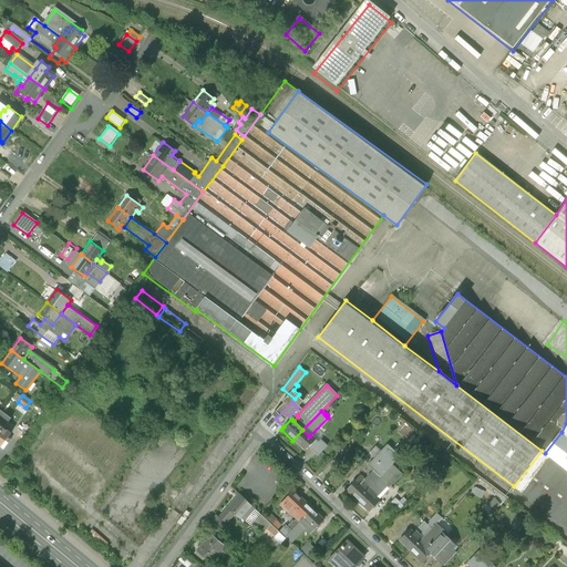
[(10,433),(0,425),(0,446),(10,433)]
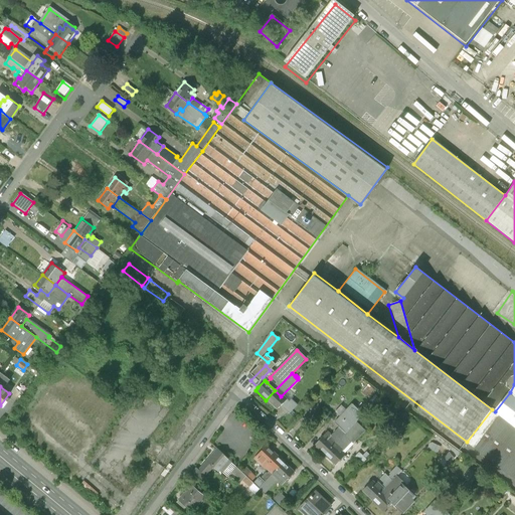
[(276,410),(280,406),(286,400),(284,398),(281,396),(275,390),(266,400),(276,410)]
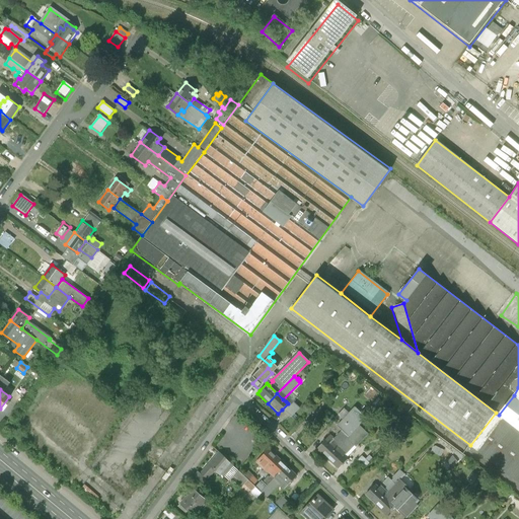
[(499,415),(518,429),(518,398),(514,395),(499,415)]
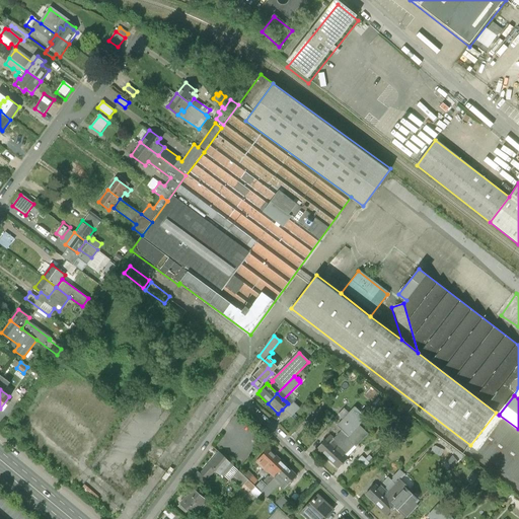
[(291,405),(288,403),(282,410),(290,418),(299,409),(293,403),(291,405)]
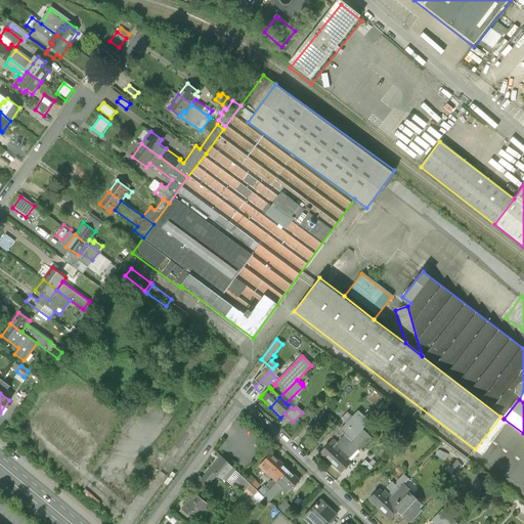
[(358,410),(351,418),(345,425),(339,431),(344,436),(350,441),(361,430),(369,422),(358,410)]
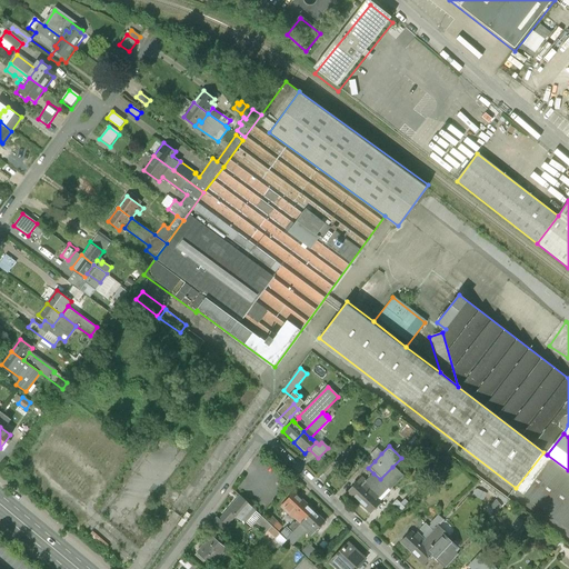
[(369,457),(375,461),(381,453),(376,449),(369,457)]
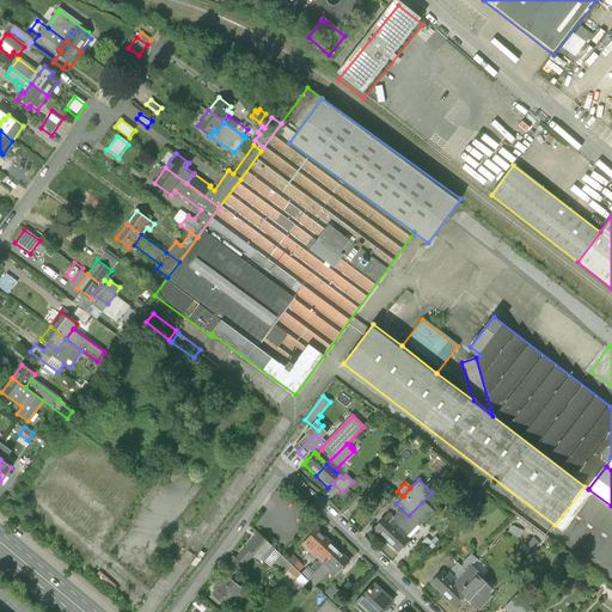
[(554,527),(611,570),(611,506),(588,489),(585,487),(555,525),(554,527)]
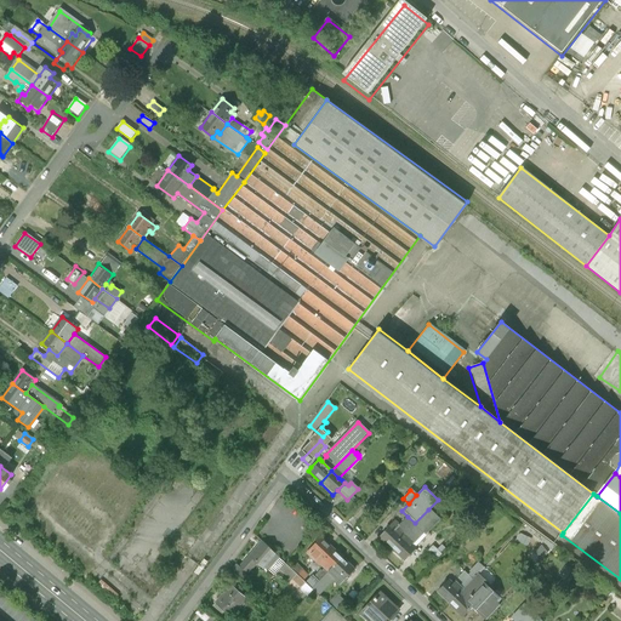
[(415,523),(414,525),(422,534),(425,536),(440,520),(428,510),(415,523)]
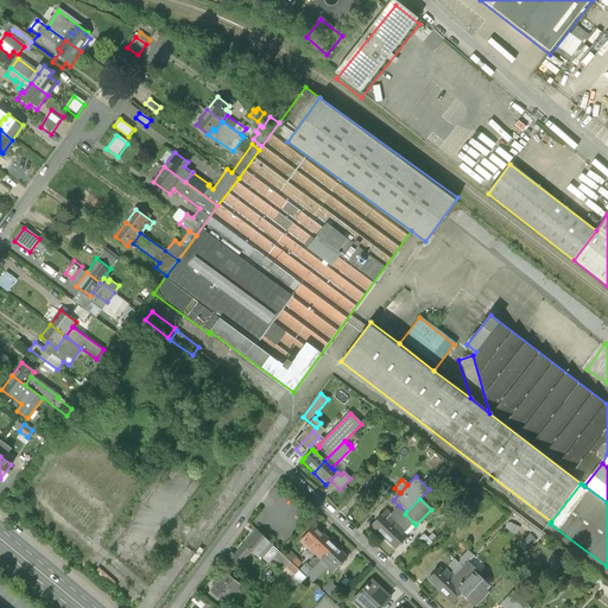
[(405,514),(406,512),(399,506),(391,514),(386,511),(381,515),(393,527),(405,514)]
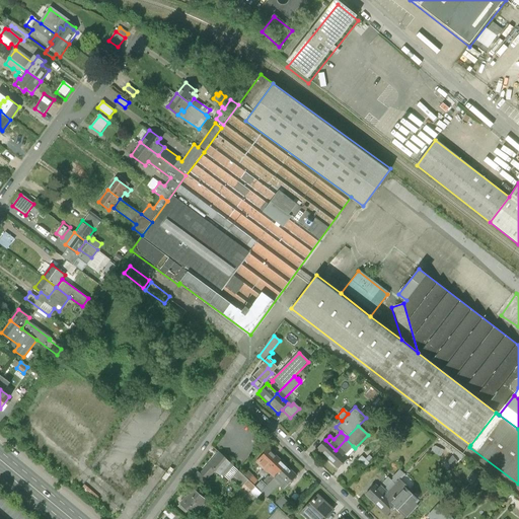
[(343,456),(353,446),(346,439),(336,450),(343,456)]
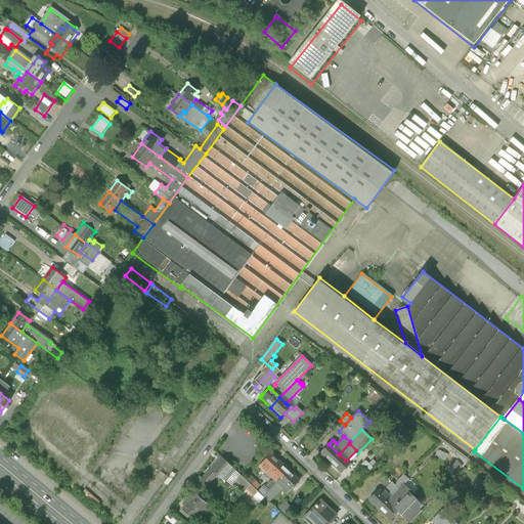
[(330,464),(339,454),(329,444),(319,454),(330,464)]
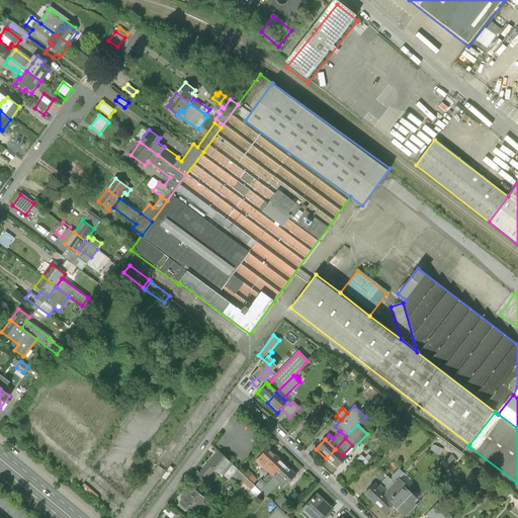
[(443,450),(434,446),(432,453),(440,456),(443,450)]
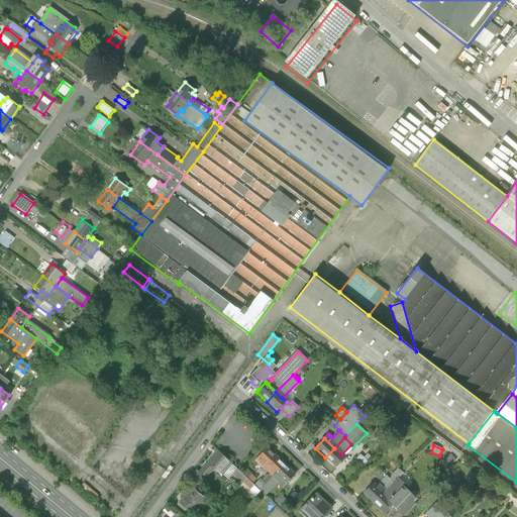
[(268,470),(274,476),(285,464),(268,447),(254,460),(266,472),(268,470)]
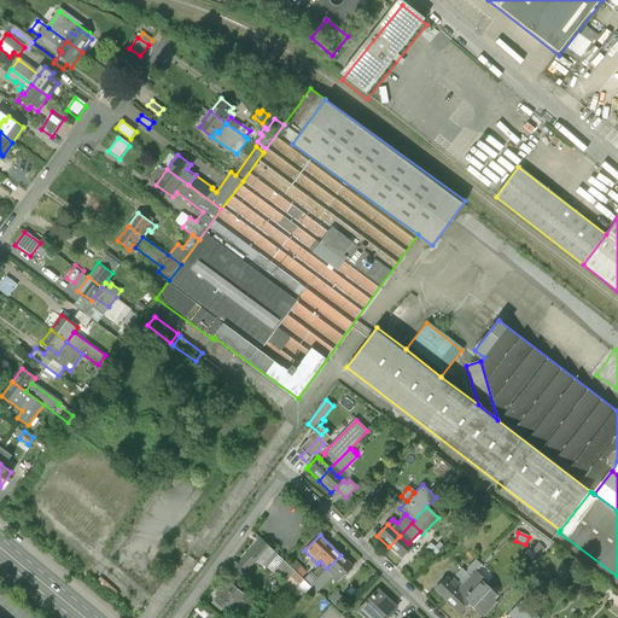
[(412,548),(408,543),(400,536),(389,547),(401,559),(412,548)]
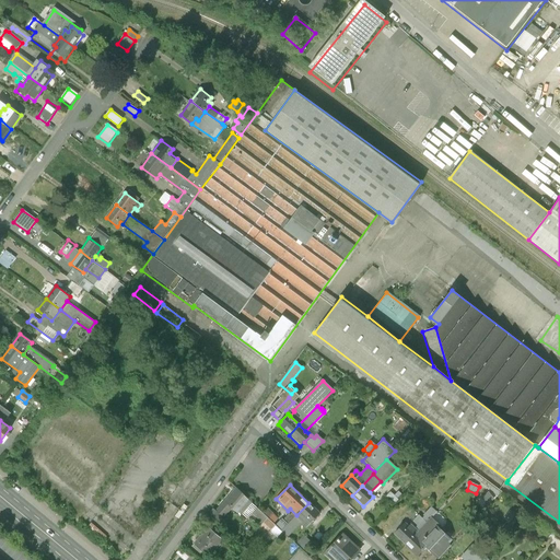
[(235,488),(214,511),(222,517),(223,517),(232,508),(236,512),(236,511),(241,515),(252,503),(235,488)]
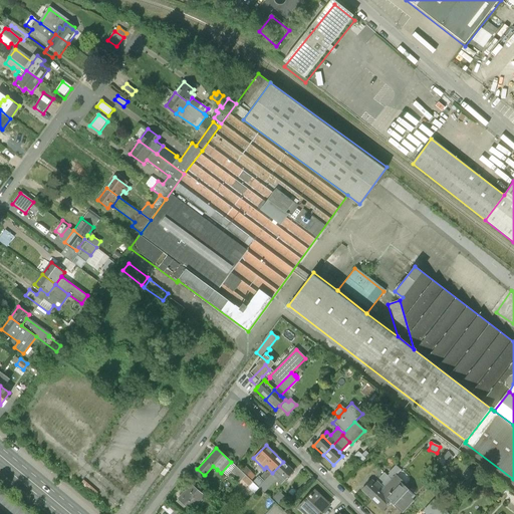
[(453,459),(448,453),(441,458),(446,464),(453,459)]
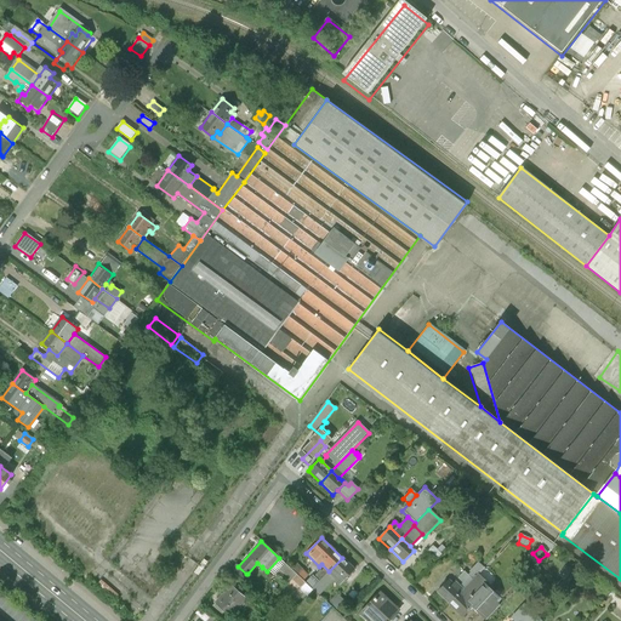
[(342,558),(329,571),(336,579),(334,580),(339,585),(354,569),(342,558)]
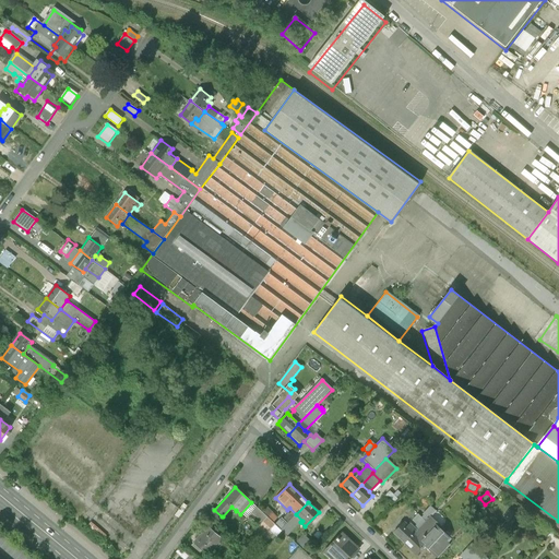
[(250,513),(261,523),(266,518),(256,507),(250,513)]
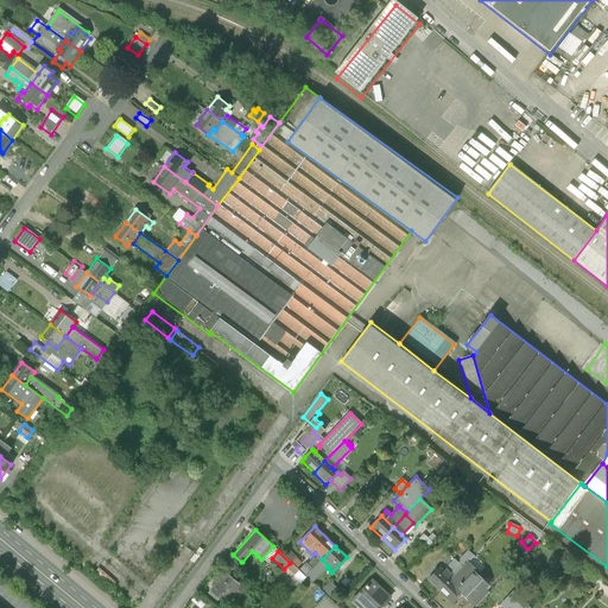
[(230,571),(241,562),(233,555),(230,552),(221,563),(230,571)]
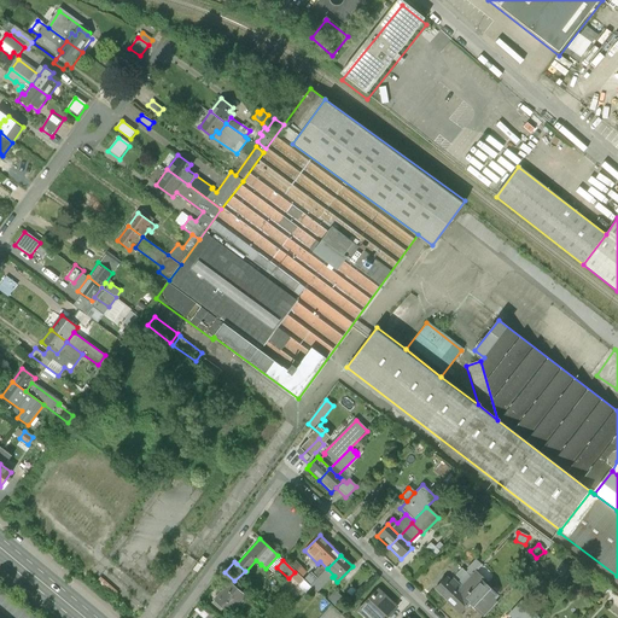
[(452,578),(453,579),(460,587),(470,577),(461,567),(452,578)]
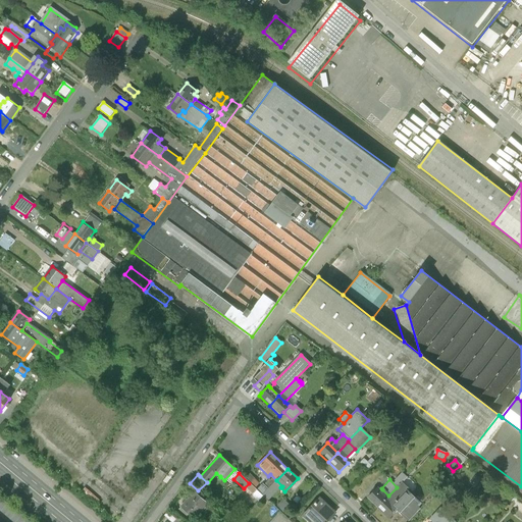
[(276,480),(261,496),(262,497),(267,502),(280,487),(282,486),(276,480)]
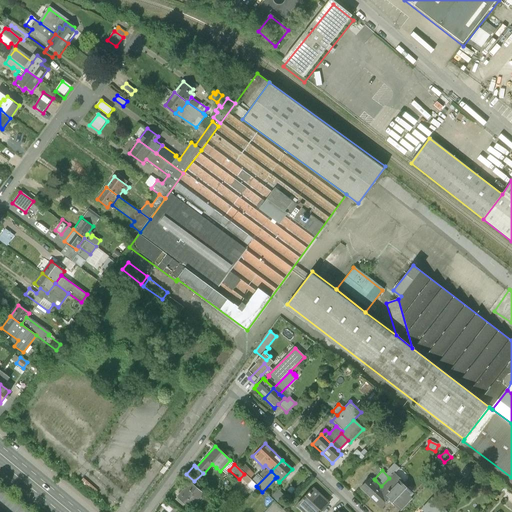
[(389,478),(381,486),(369,498),(380,509),(388,500),(404,484),(405,483),(394,473),(389,478)]
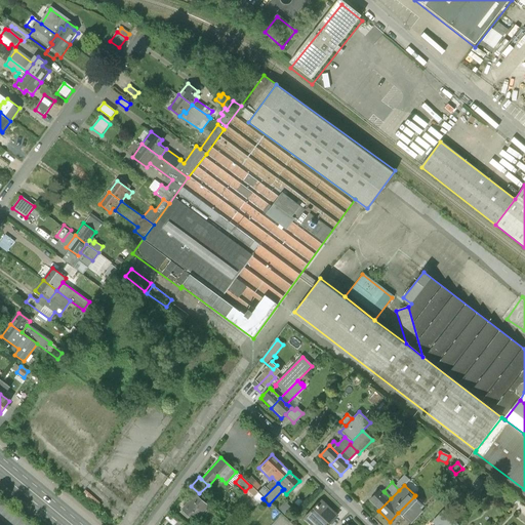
[(257,493),(250,486),(245,491),(252,498),(257,493)]
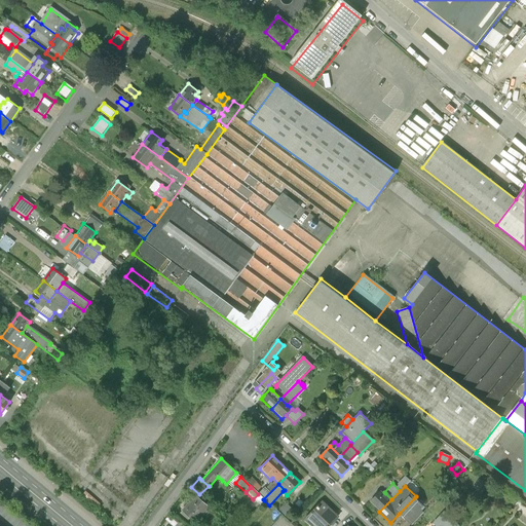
[(369,501),(379,512),(391,499),(385,493),(383,494),(380,491),(369,501)]
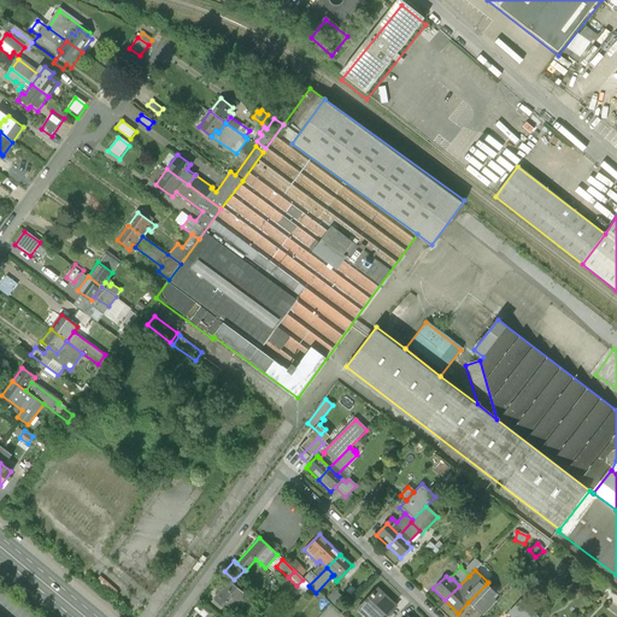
[(309,586),(303,580),(297,586),(304,593),(310,587),(309,586)]
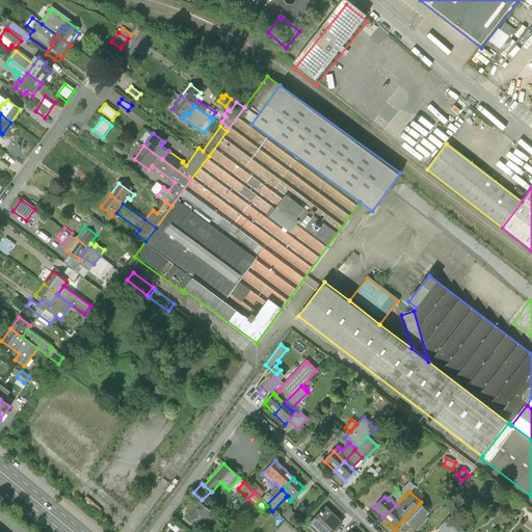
[(197,501),(183,516),(197,530),(212,514),(197,501)]
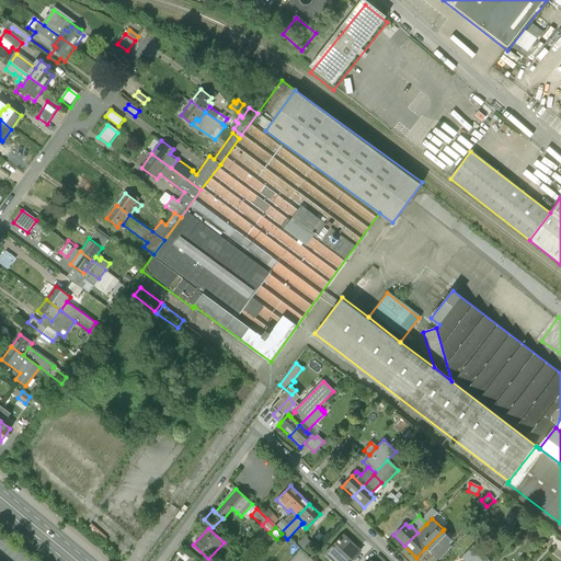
[(425,548),(438,560),(456,542),(443,530),(425,548)]
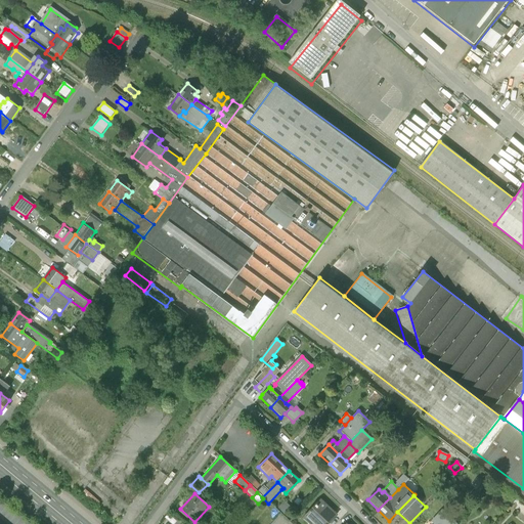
[(319,499),(310,510),(325,523),(329,523),(337,515),(319,499)]
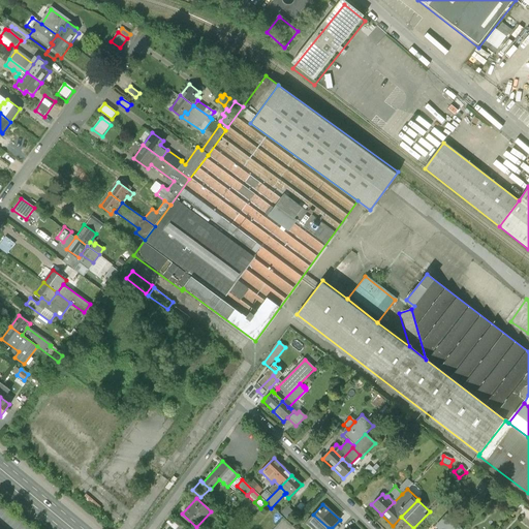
[(315,528),(329,528),(313,515),(306,523),(312,528),(315,528)]
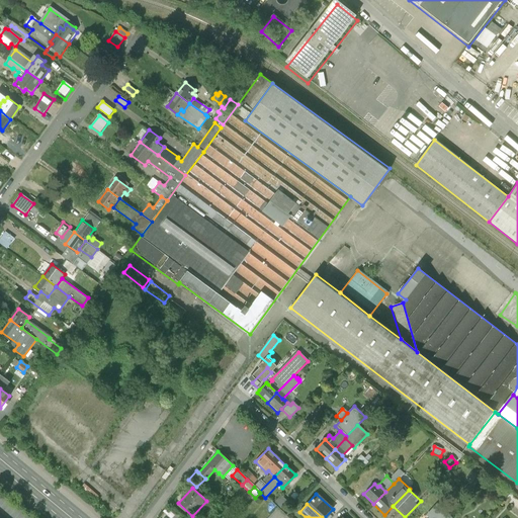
[(429,517),(445,517),(436,508),(428,517),(429,517)]
